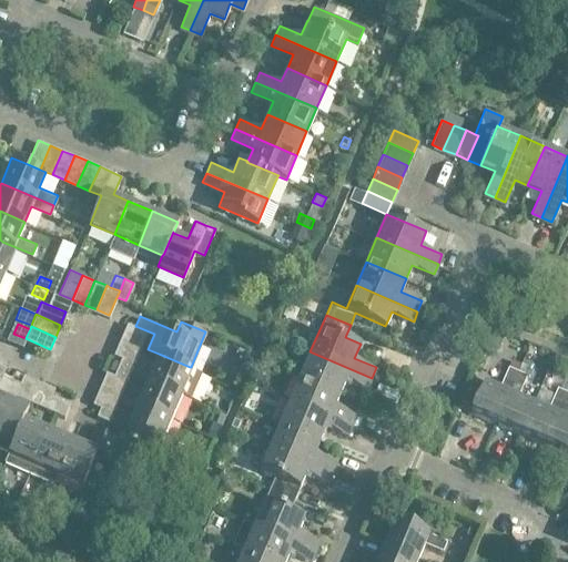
[(543,347),(537,359),(544,361),(549,349),(543,347)]
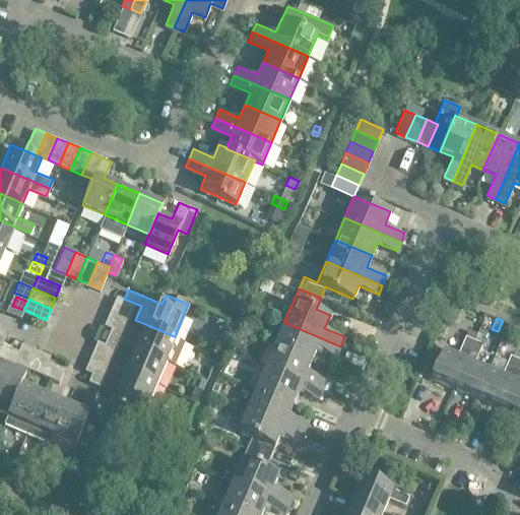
[(311,359),(316,346),(336,355),(340,346),(283,322),(274,343),(311,359)]
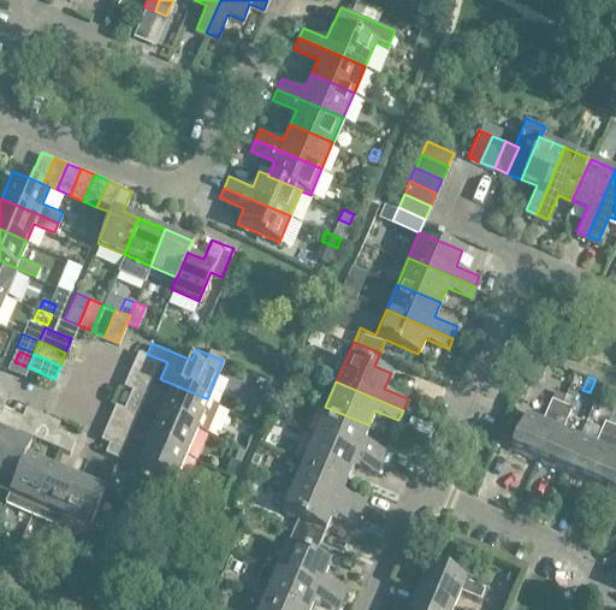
[(197,427),(203,430),(215,402),(207,398),(206,398),(172,384),(160,410),(197,426),(197,427)]
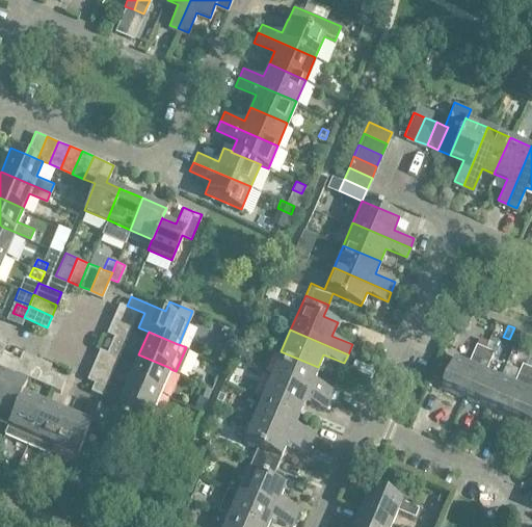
[(110,342),(123,347),(126,339),(114,334),(110,342)]
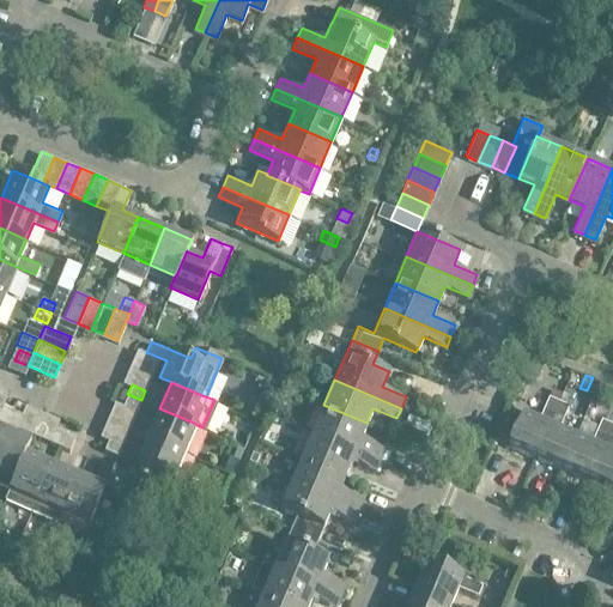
[(137,411),(141,400),(127,394),(123,405),(137,411)]
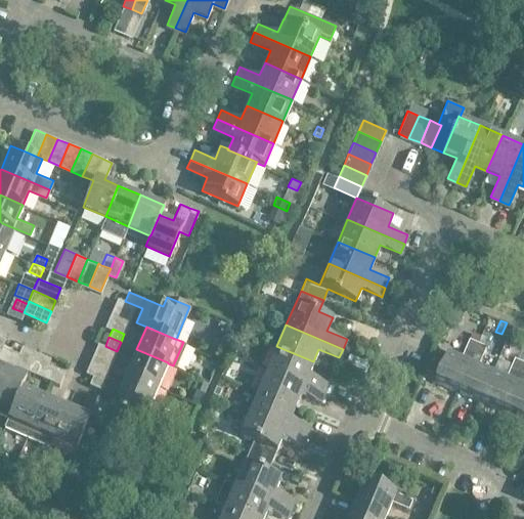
[(434,379),(456,389),(477,341),(469,337),(462,354),(447,348),(434,379)]
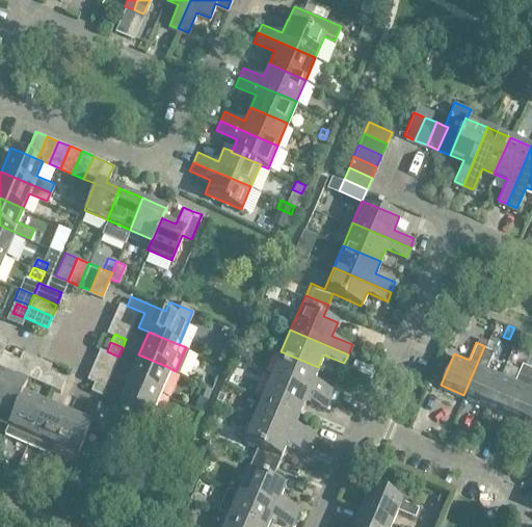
[(486,404),(500,373),(486,367),(494,350),(484,346),(463,395),(486,404)]
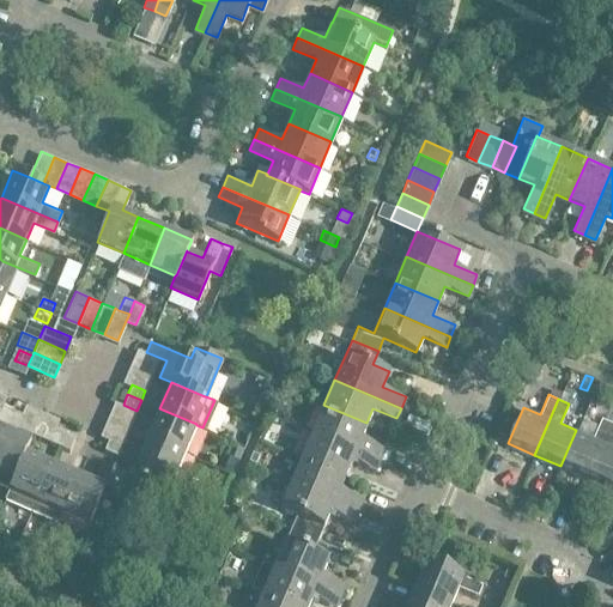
[(0,435),(12,408),(1,404),(0,407),(0,435)]
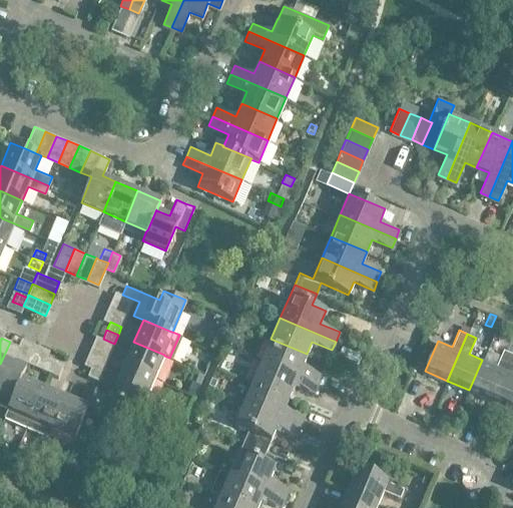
[(271,339),(262,360),(318,384),(322,375),(302,366),(307,354),(271,339)]
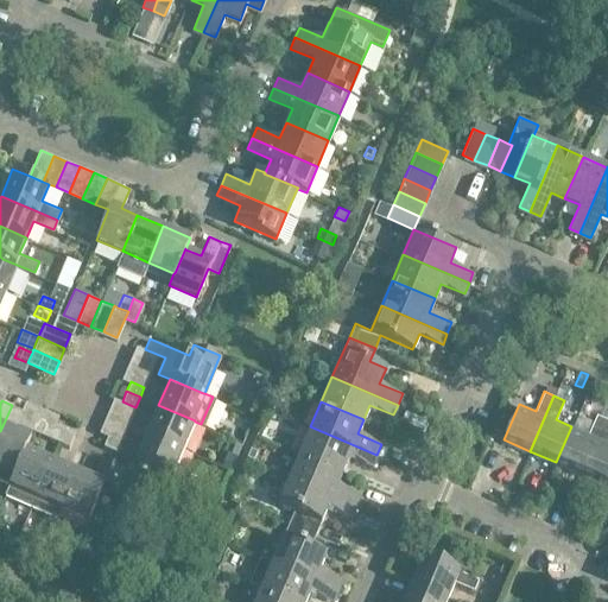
[(31,436),(13,429),(23,409),(12,405),(0,431),(0,479),(8,482),(10,483),(25,448),(31,436)]
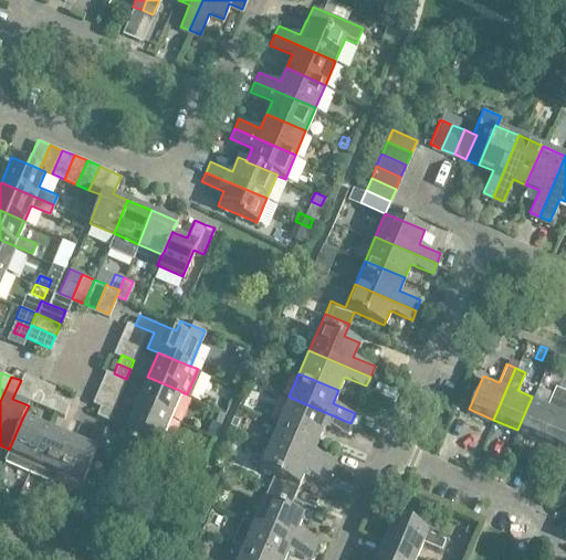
[(137,401),(171,415),(181,392),(181,391),(147,377),(137,401)]
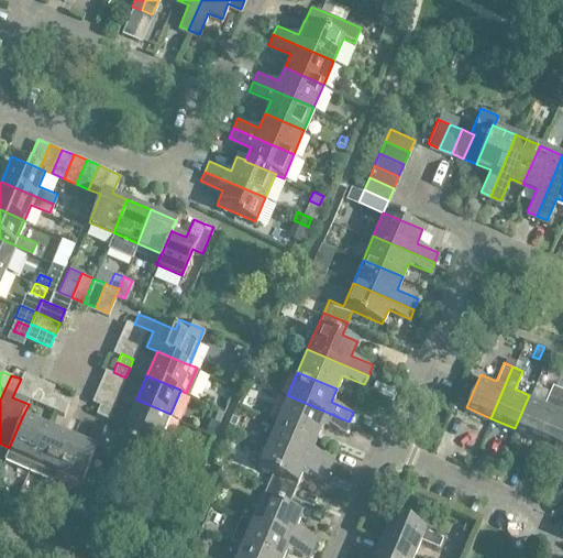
[(544,402),(529,395),(515,428),(539,439),(562,387),(552,383),(544,402)]
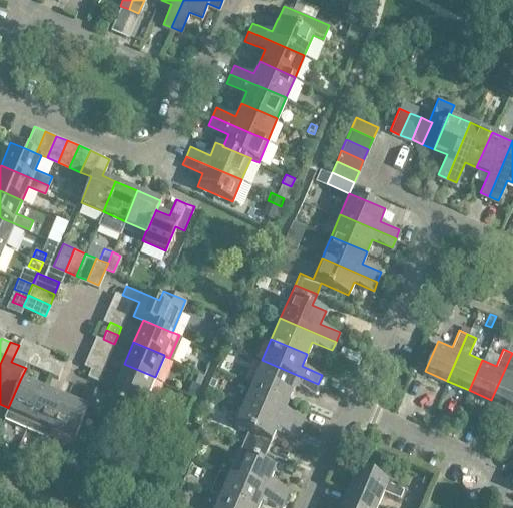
[(512,373),(512,372),(512,353),(491,400),(512,409),(512,373)]
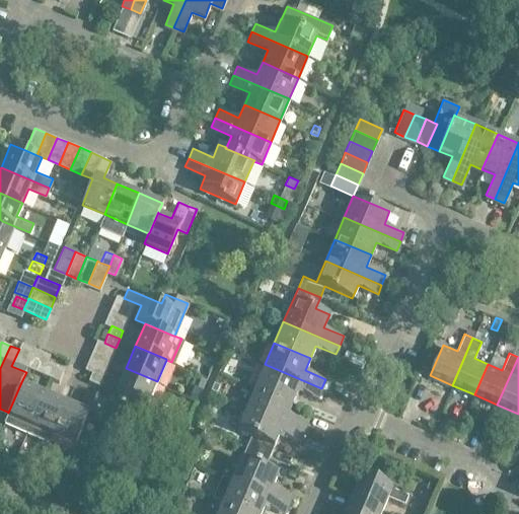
[(50,375),(55,364),(47,360),(42,372),(50,375)]
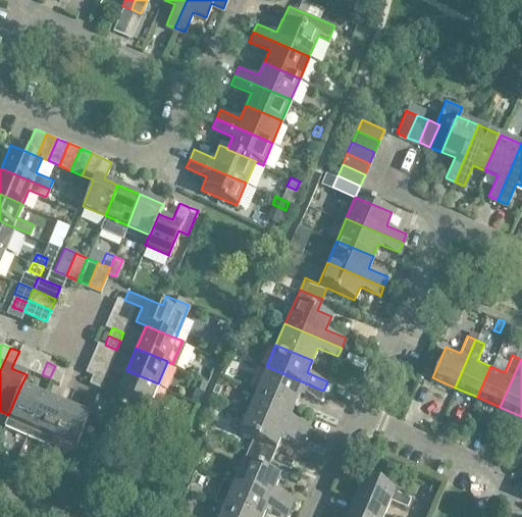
[(59,381),(64,370),(55,366),(50,377),(59,381)]
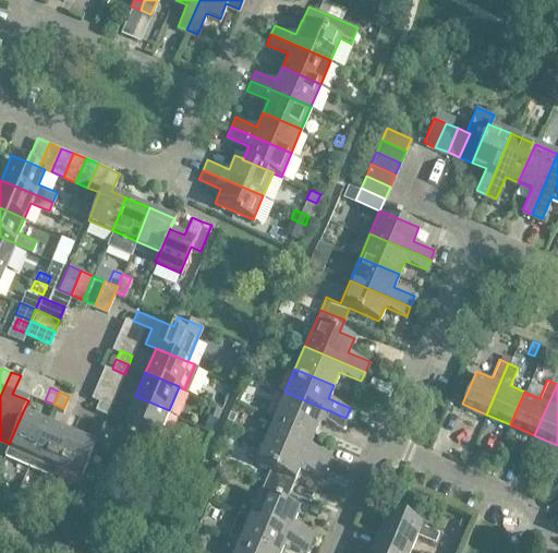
[(284,392),(275,415),(314,432),(319,418),(341,428),(346,418),(284,392)]
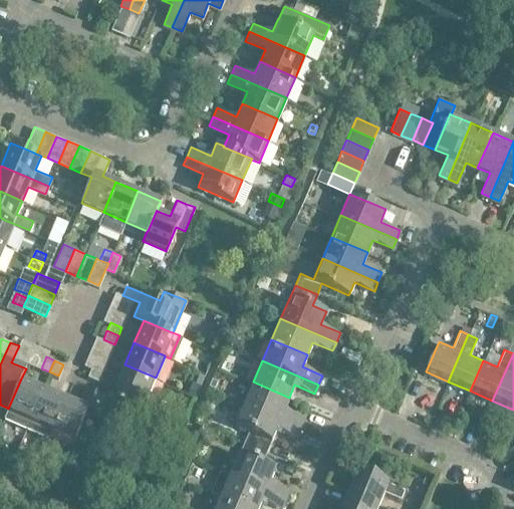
[(114,388),(146,401),(156,377),(124,364),(114,388)]
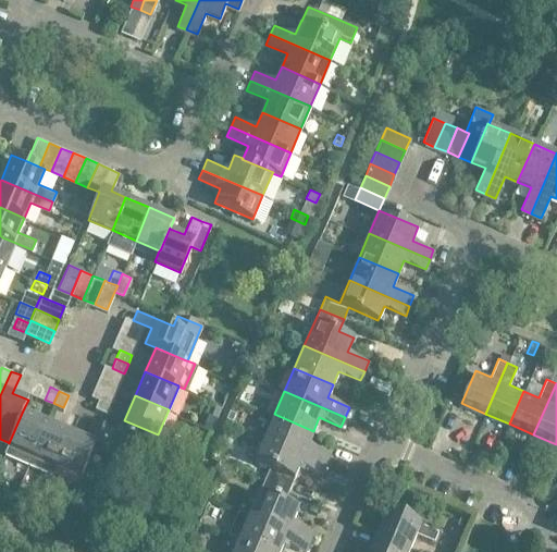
[(99,399),(95,407),(108,413),(111,403),(99,397),(99,399)]
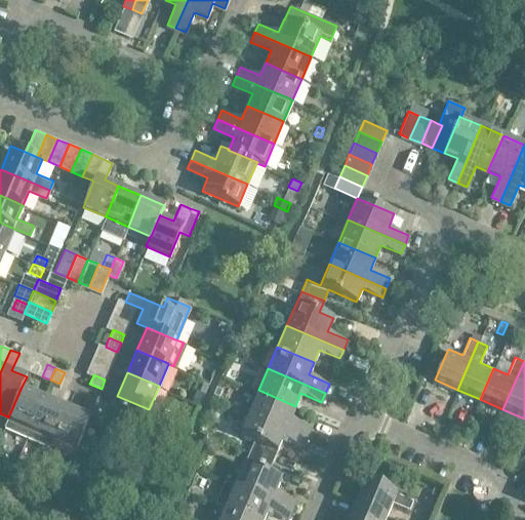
[(216,386),(213,392),(218,394),(221,388),(216,386)]
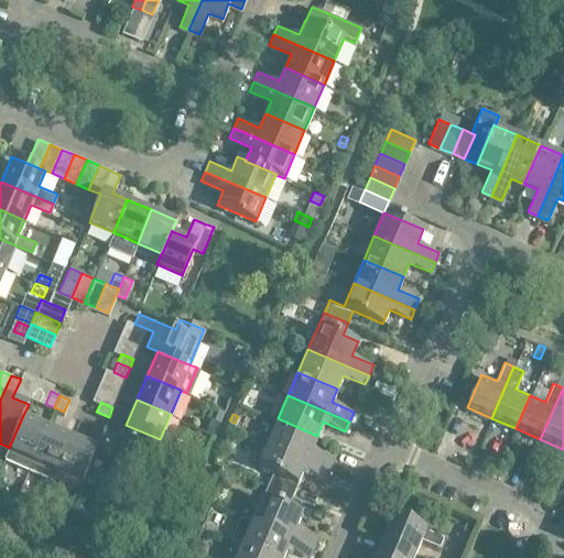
[(8,447),(3,457),(29,468),(47,425),(23,415),(9,448),(8,447)]
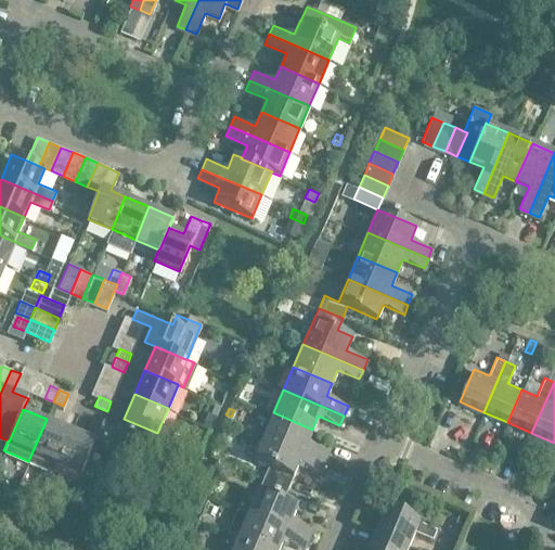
[(208,411),(204,422),(211,425),(216,414),(208,411)]
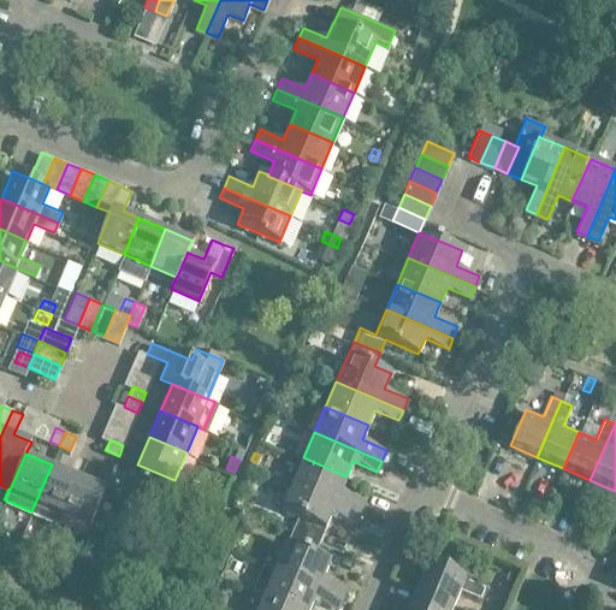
[(303,457),(292,483),(360,511),(365,501),(341,490),(347,477),(303,457)]
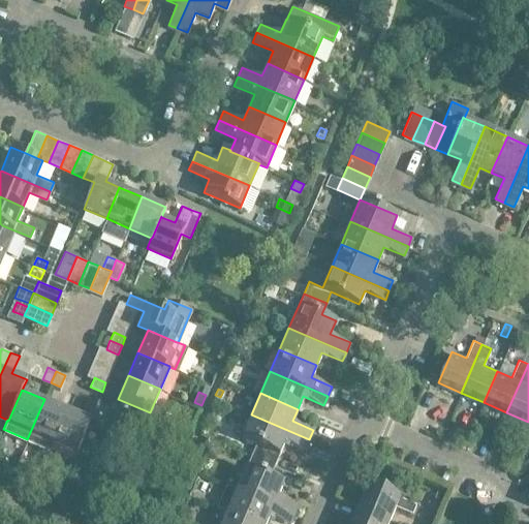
[(90,420),(101,425),(110,406),(88,398),(81,414),(67,408),(54,440),(76,451),(90,420)]
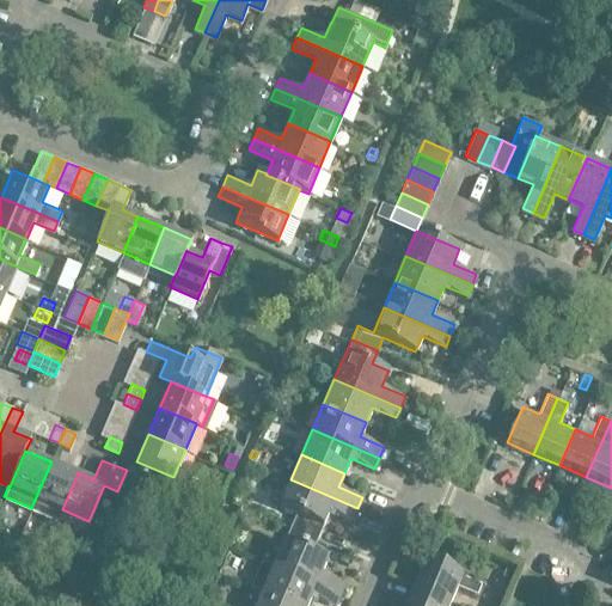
[(31,508),(59,520),(62,509),(78,472),(51,461),(31,508)]
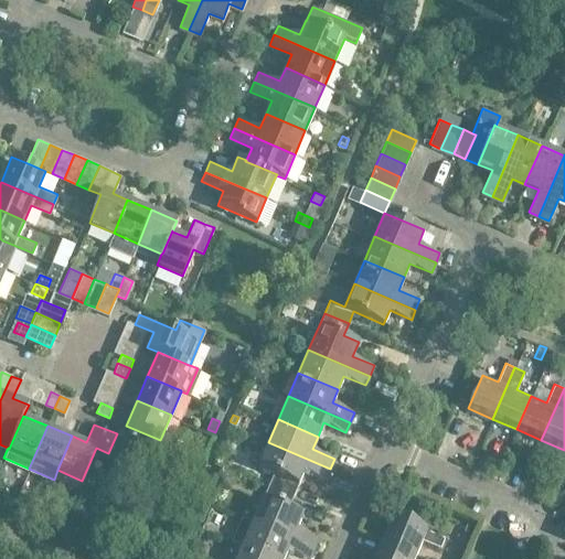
[(330,469),(268,442),(258,466),(273,473),(268,485),(292,495),(304,469),(326,479),(330,469)]
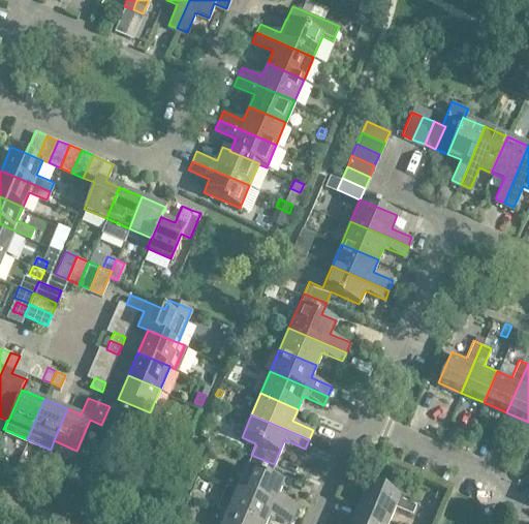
[(251,455),(236,489),(293,513),(298,503),(277,495),(282,482),(269,475),(274,464),(251,455)]
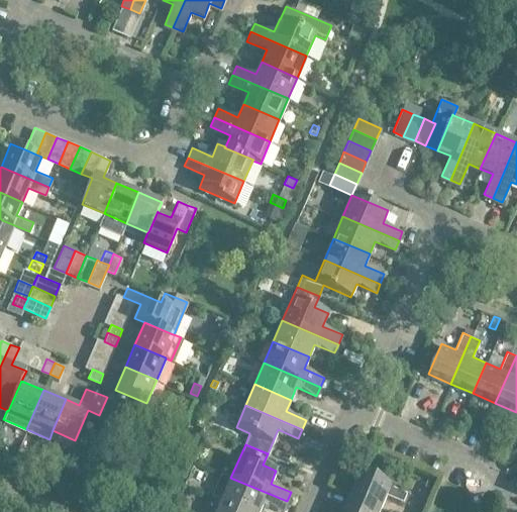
[(349,494),(381,507),(386,493),(403,500),(407,491),(359,471),(349,494)]
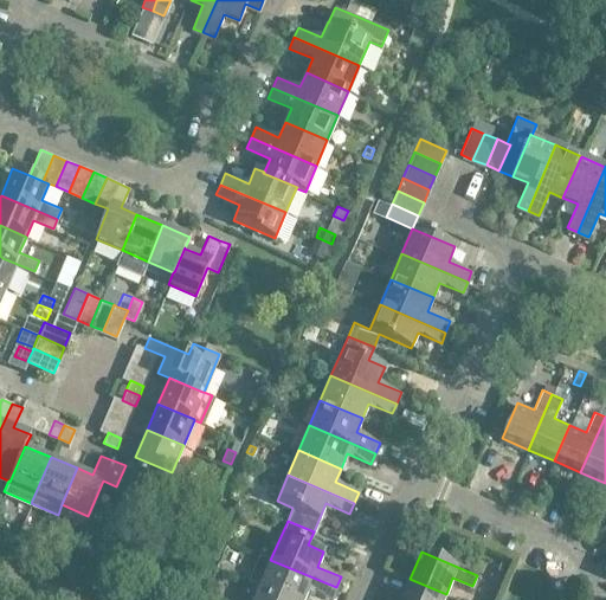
[(270,560),(259,585),(295,599),(302,599),(308,588),(331,598),(336,587),(270,560)]
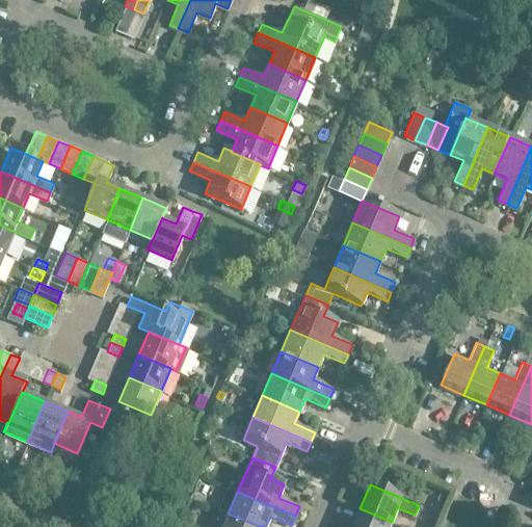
[(351,526),(389,526),(392,522),(360,508),(351,526)]
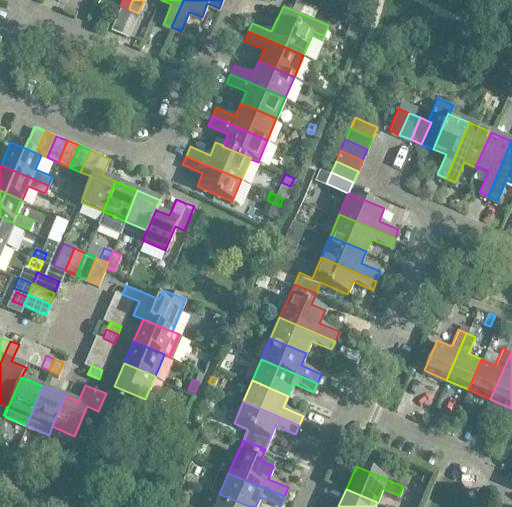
[(249,506),(219,494),(213,506),(249,506)]
